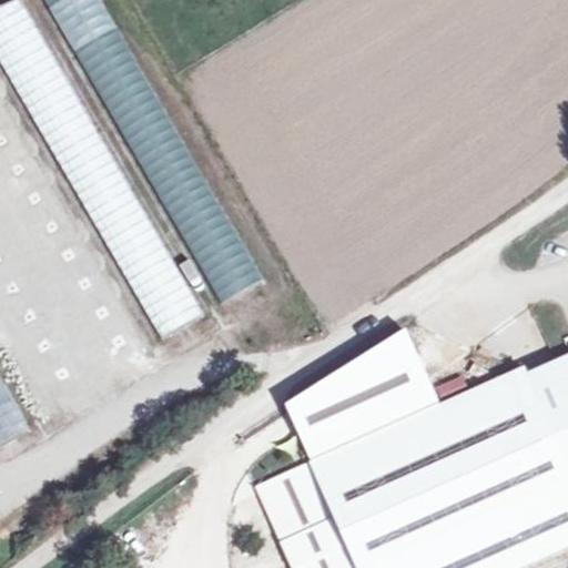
[(0,63),(160,341),(202,317),(19,0),(8,0),(0,4),(0,63)]
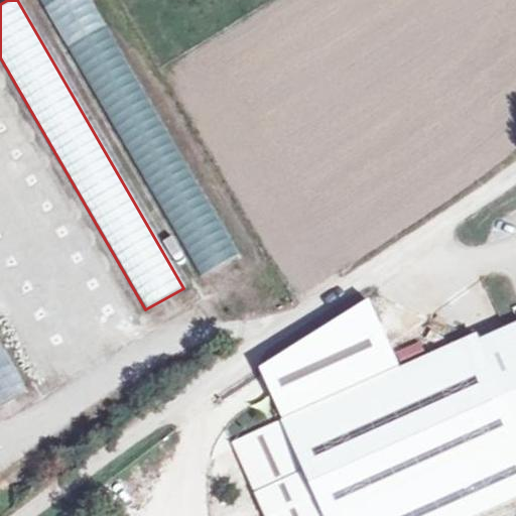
[(38,0),(200,279),(238,257),(89,0),(38,0)]
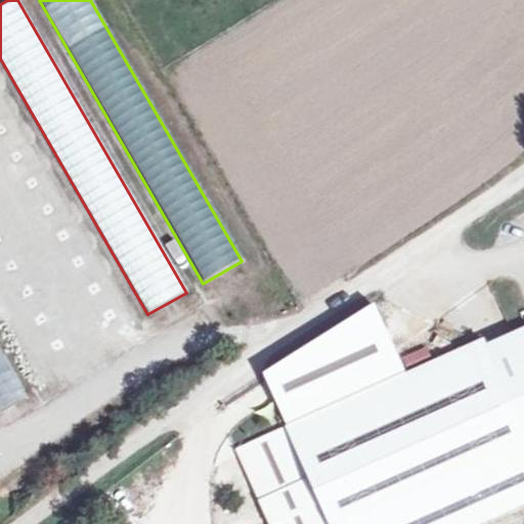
[(0,97),(0,281),(54,375),(136,326),(0,97)]
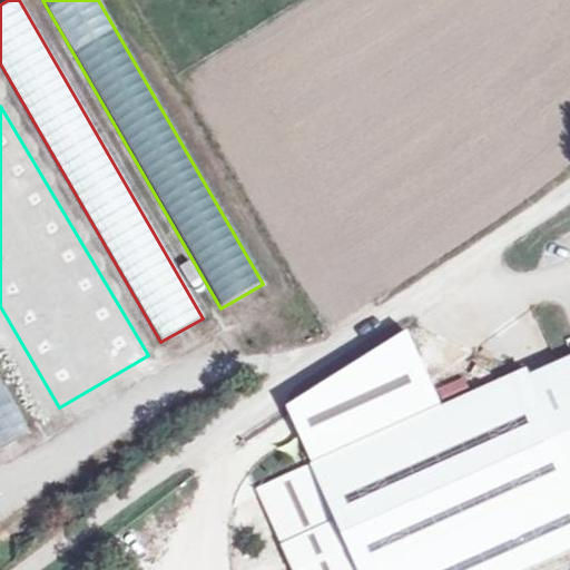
[(569,354),(521,375),(518,369),(302,468),(347,569),(522,569),(569,550),(569,548),(569,354)]
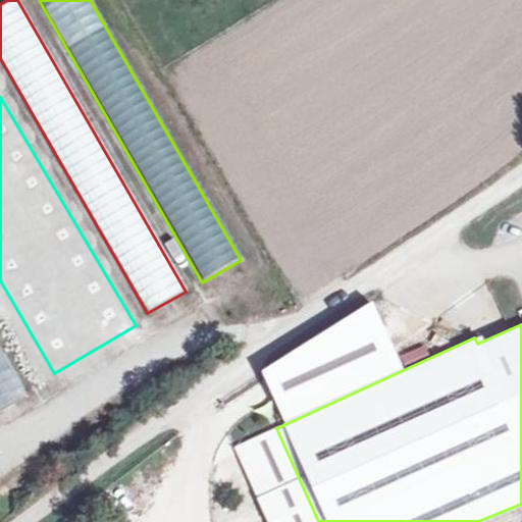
[(0,425),(31,408),(0,354),(0,425)]
